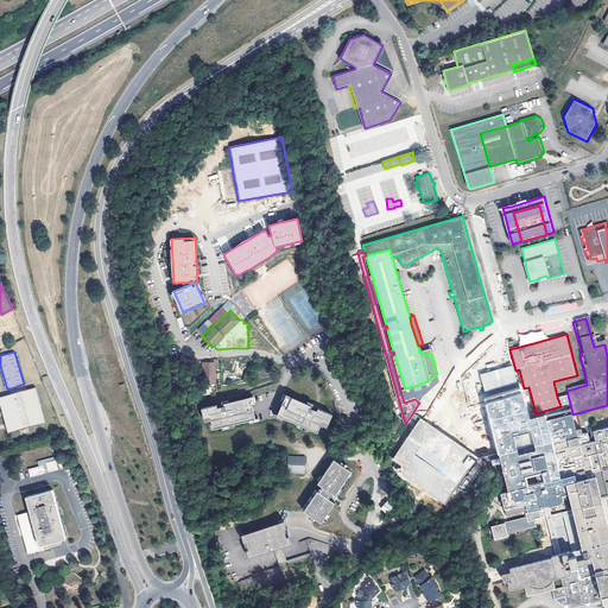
[(211,367),(211,362),(198,361),(198,377),(202,377),(202,381),(213,381),(213,368),(211,367)]
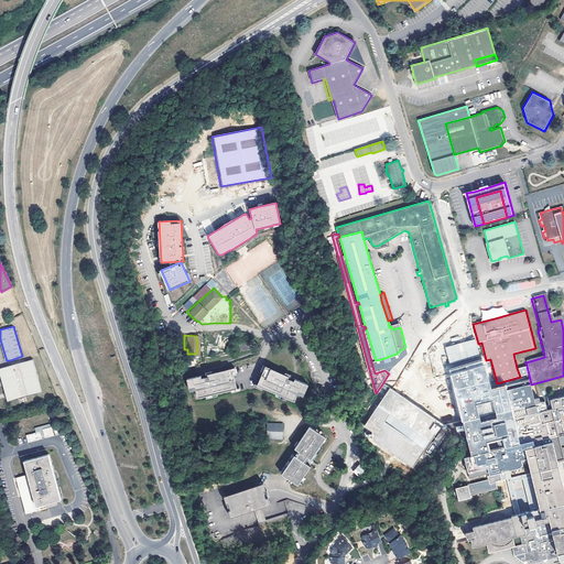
[(459,359),(463,369),(474,366),(470,356),(467,345),(456,348),(459,359)]
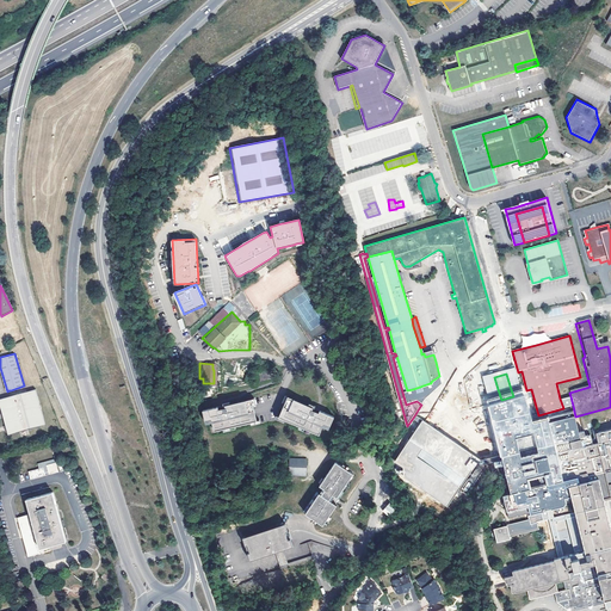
[(10,396),(0,399),(0,405),(6,426),(4,426),(5,429),(5,431),(7,430),(8,434),(45,425),(36,389),(12,396),(10,396)]
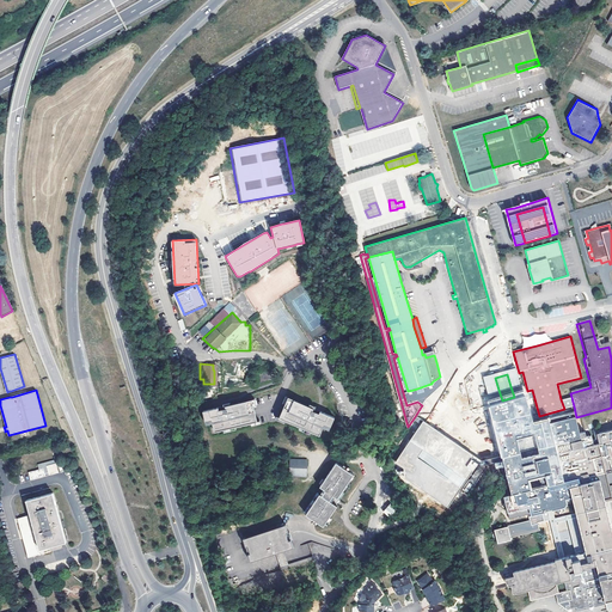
[(408,391),(403,392),(407,405),(417,402),(414,390),(408,391)]
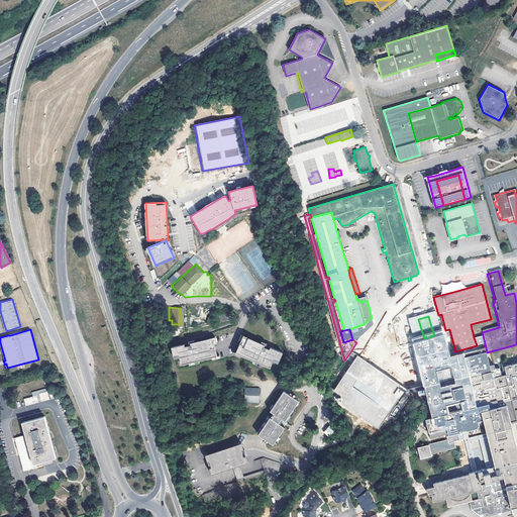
[(450,359),(443,332),(434,335),(424,338),(413,341),(424,386),(425,390),(432,416),(437,415),(436,413),(444,411),(446,416),(475,410),(475,409),(477,408),(476,402),(469,377),(490,372),(489,368),(486,353),(464,358),(464,356),(450,359)]
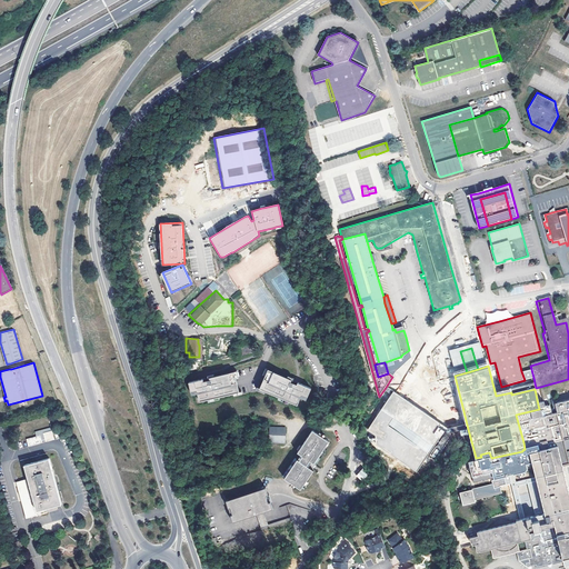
[(291,379),(268,369),(259,388),(297,405),(301,395),(307,397),(311,388),(298,382),(297,385),(291,381),(291,379)]
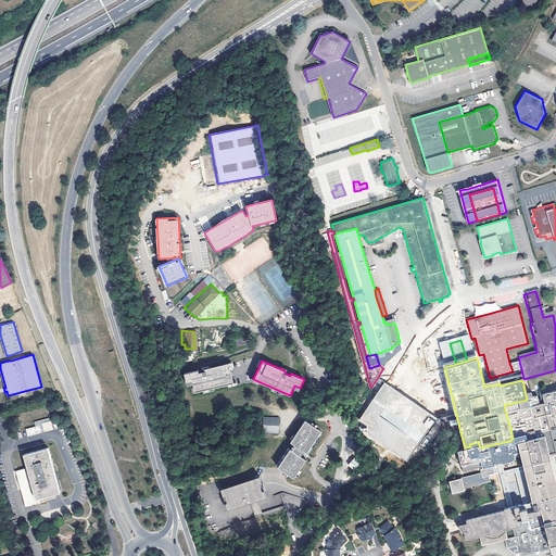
[(513,371),(521,369),(519,361),(509,363),(513,371)]
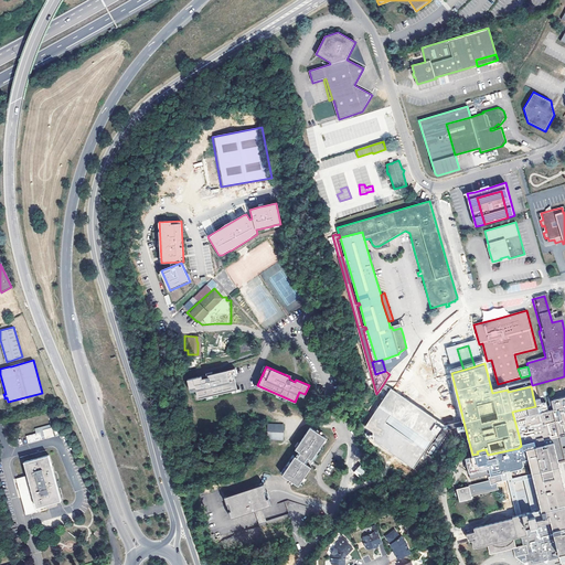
[(202,376),(188,380),(190,388),(195,387),(198,398),(237,388),(233,369),(208,374),(209,376),(202,379),(202,376)]
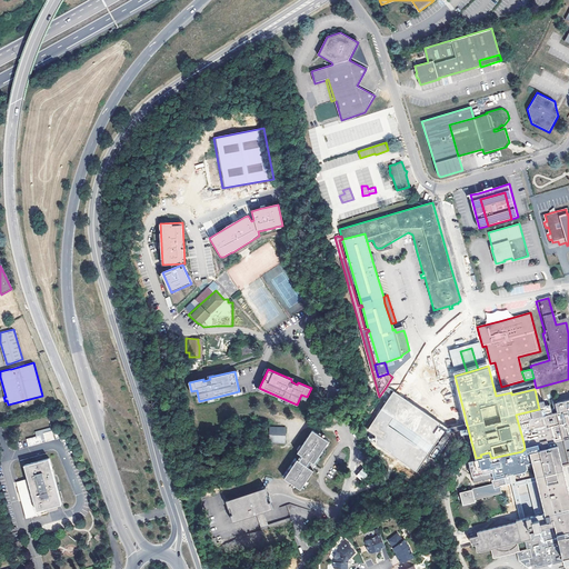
[(397,391),(393,390),(391,393),(367,428),(376,433),(376,442),(417,470),(428,455),(443,435),(447,429),(448,428),(402,396),(397,391)]
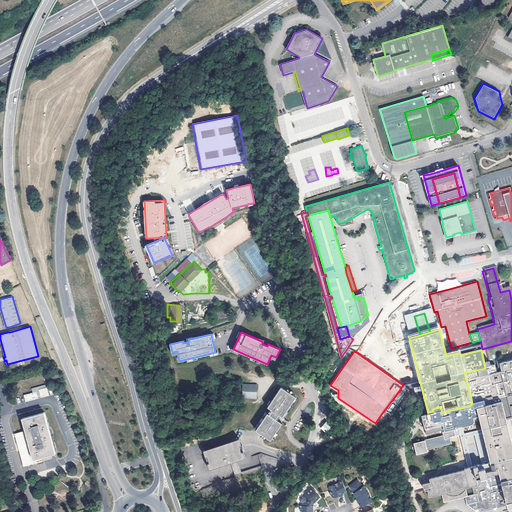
[(511,359),(502,362),(502,363),(500,363),(498,366),(500,372),(496,373),(494,366),(490,367),(489,363),(484,364),(485,368),(464,373),(471,398),(472,404),(470,405),(470,406),(442,412),(440,407),(432,409),(433,411),(428,412),(423,413),(428,433),(479,421),(481,430),(470,433),(471,436),(482,433),(491,470),(484,472),(484,468),(477,470),(476,466),(463,469),(464,471),(462,471),(460,469),(457,468),(454,467),(452,467),(448,467),(446,468),(444,469),(441,471),(440,473),(438,476),(428,479),(429,481),(421,483),(423,487),(426,486),(428,495),(441,492),(443,492),(443,493),(444,493),(444,494),(445,495),(447,495),(448,495),(450,495),(450,498),(453,497),(455,497),(455,495),(457,495),(460,494),(462,492),(464,491),(465,489),(466,486),(471,485),(473,494),(467,495),(464,496),(467,504),(475,502),(476,505),(473,506),(474,510),(482,508),(483,511),(511,504),(511,509),(508,511),(511,511),(511,445),(505,420),(511,418),(509,405),(511,404),(511,359)]
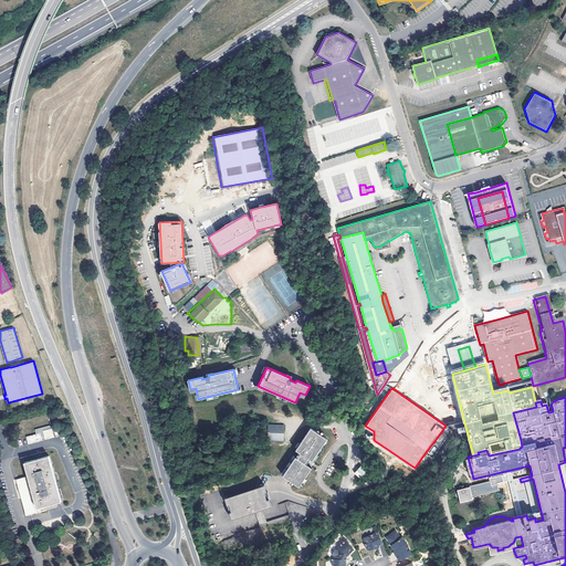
[(464,422),(444,427),(441,432),(465,427),(464,422)]
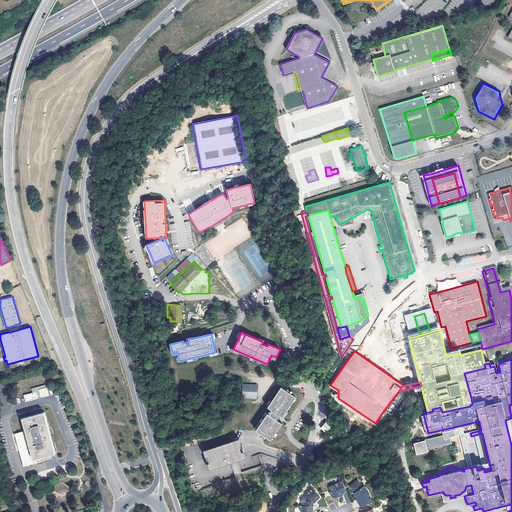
[(46,385),(31,389),(32,393),(36,391),(38,396),(41,395),(39,390),(47,388),(46,385)]
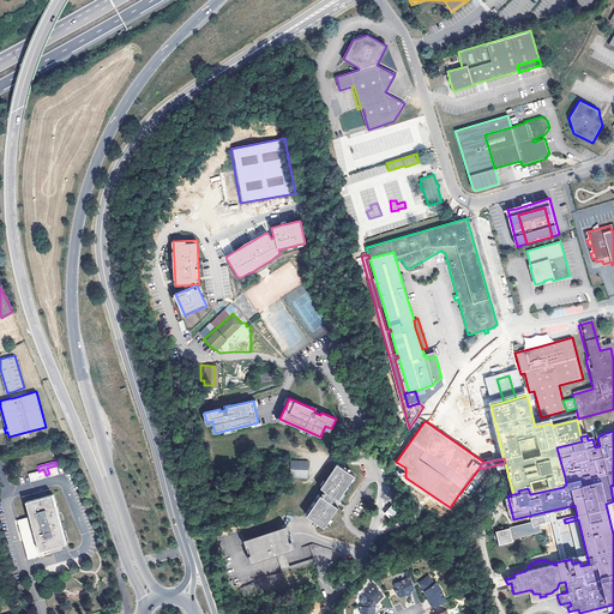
[(293,462),(292,476),(307,477),(308,462),(293,462)]
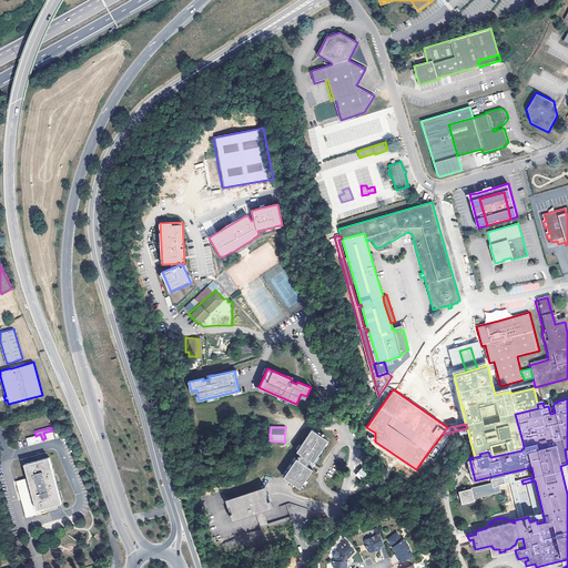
[(328,440),(312,429),(297,452),(302,455),(310,459),(313,463),(328,440)]
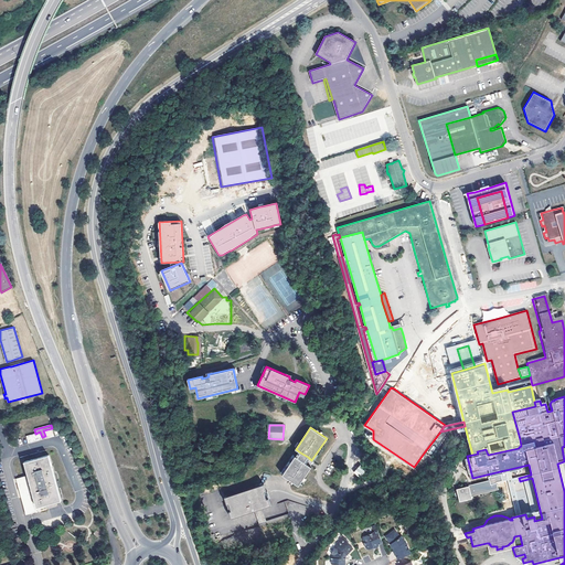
[(43,430),(45,436),(45,438),(54,436),(52,428),(43,430)]
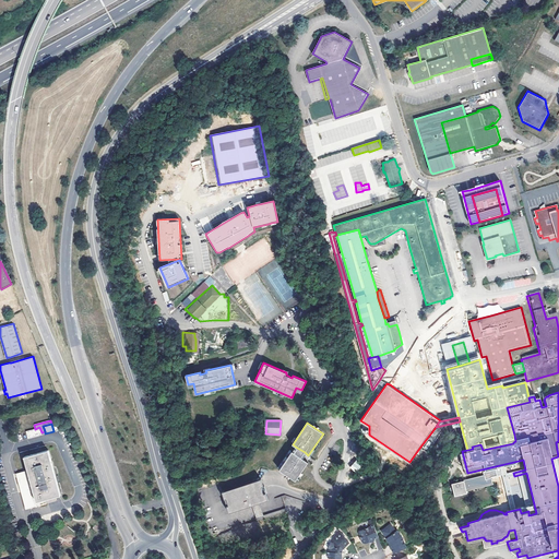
[(39,427),(35,429),(26,431),(28,439),(42,435),(42,432),(39,427)]
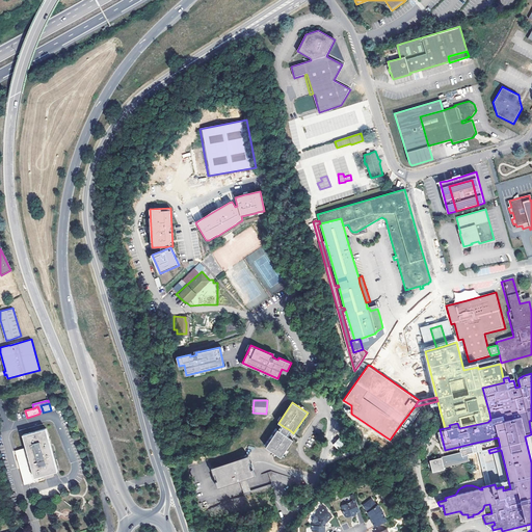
[(286,434),(290,430),(283,426),(280,430),(286,434)]
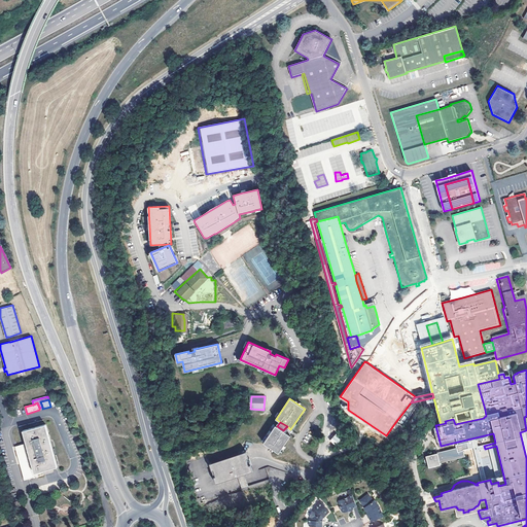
[(45,424),(23,430),(28,448),(26,449),(24,444),(15,446),(18,453),(20,452),(24,463),(20,464),(25,480),(36,477),(35,472),(43,470),(44,473),(54,471),(53,467),(57,466),(45,424)]
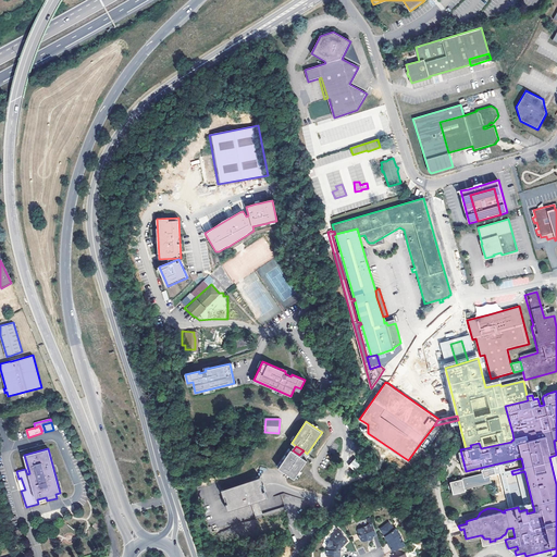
[(299,455),(293,450),(292,449),(279,468),(295,479),(307,460),(299,455)]
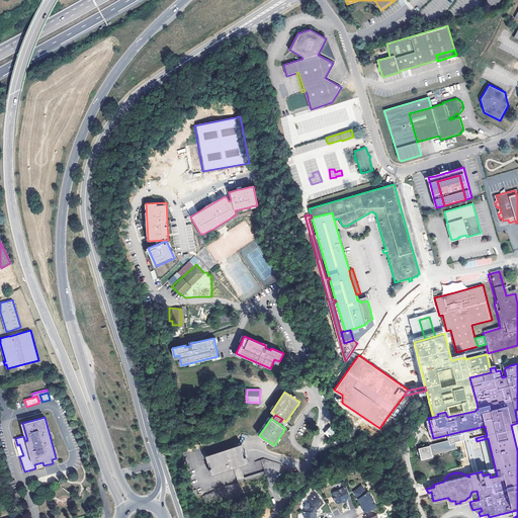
[(330,438),(336,431),(330,426),(324,434),(330,438)]
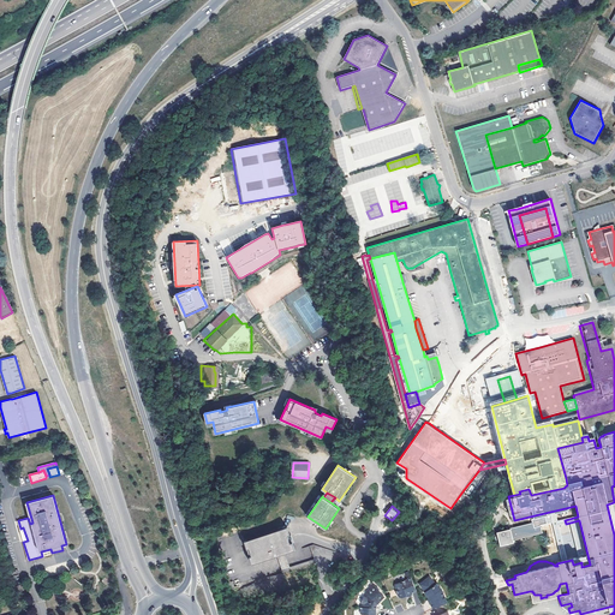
[(512,526),(512,527),(514,538),(543,532),(542,527),(536,529),(535,523),(512,526)]
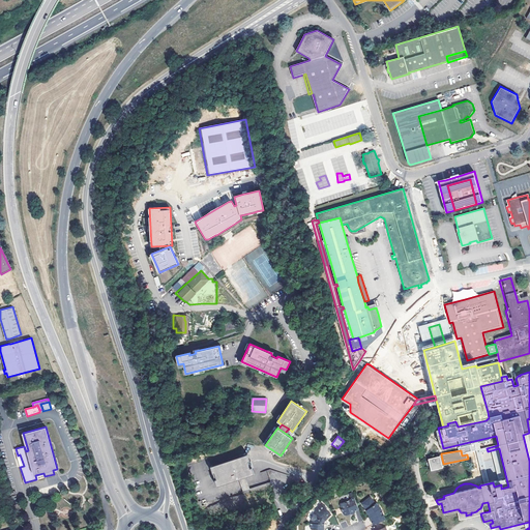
[(247,453),(210,466),(212,472),(214,472),(216,478),(214,478),(217,486),(239,478),(245,476),(255,473),(252,466),(251,467),(248,461),(249,460),(247,453)]
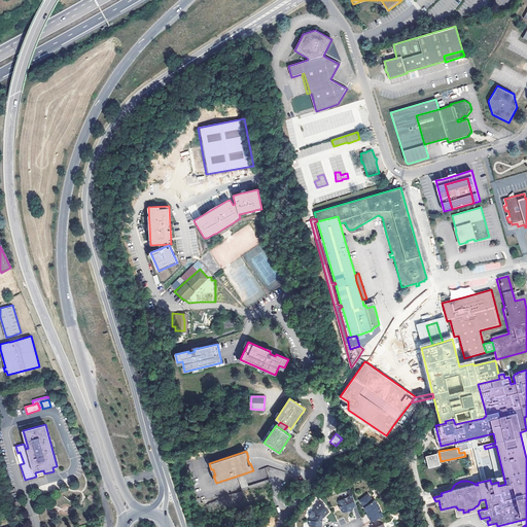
[(438,452),(427,455),(429,466),(441,463),(441,461),(438,452)]
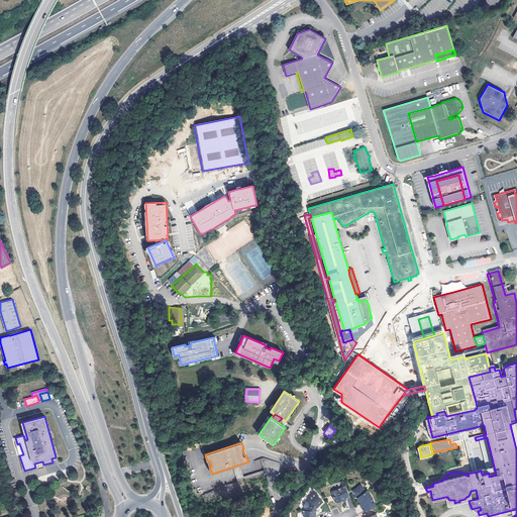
[(239,464),(233,467),(237,480),(243,477),(239,464)]
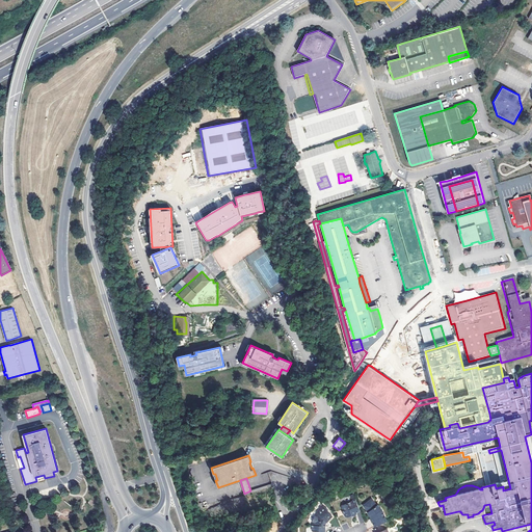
[(361,512),(355,498),(351,500),(350,502),(347,504),(347,505),(345,504),(341,506),(341,507),(342,510),(341,512),(342,514),(344,515),(345,517),(347,519),(361,512)]
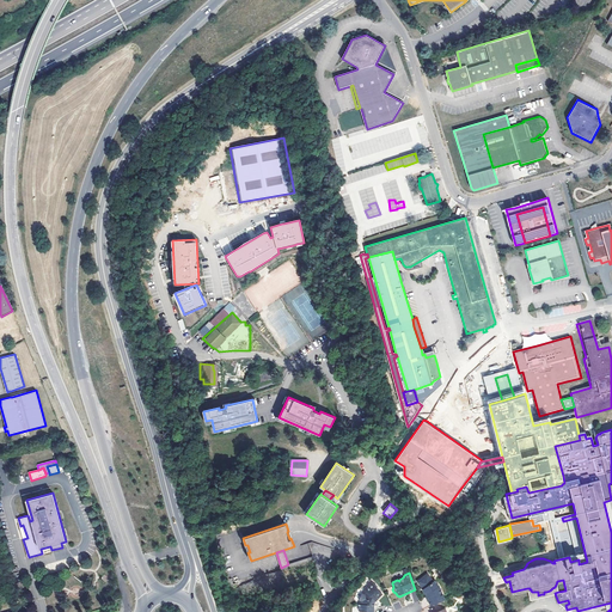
[(426,595),(430,606),(444,600),(438,588),(434,583),(432,582),(426,575),(417,582),(422,591),(426,595)]
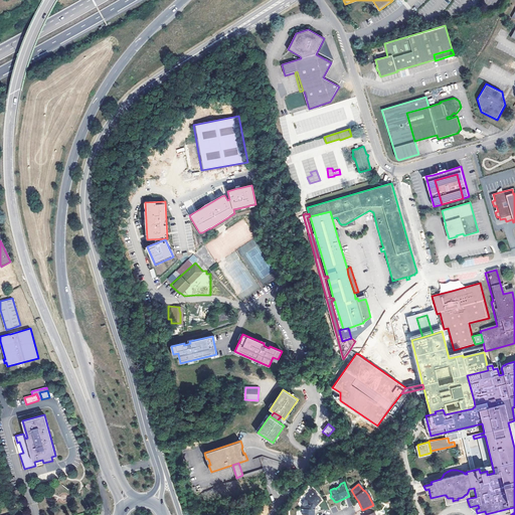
[(314,514),(315,509),(314,509),(315,505),(316,506),(321,501),(317,497),(317,496),(311,490),(308,493),(309,494),(307,497),(307,498),(305,500),(304,500),(301,506),(302,506),(302,509),(301,509),(301,514),(302,514),(303,514),(314,514)]
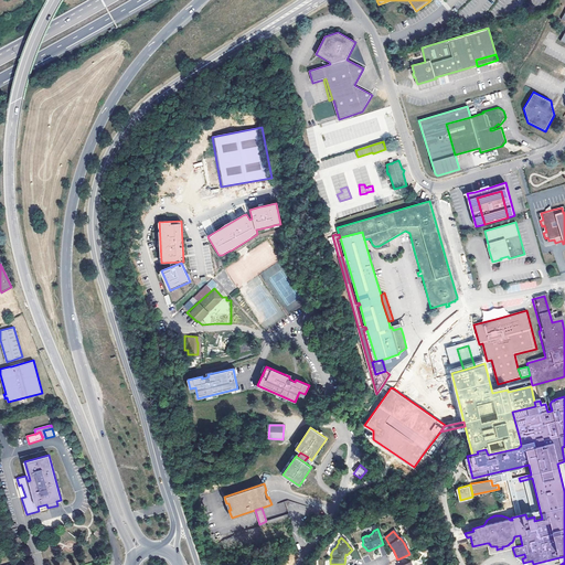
[(489,544),(489,543),(487,543),(489,554),(512,547),(515,546),(513,540),(512,542),(510,543),(508,545),(504,546),(502,546),(502,548),(500,548),(497,550),(497,546),(494,546),(493,546),(491,546),(490,545),(490,544),(489,544)]
